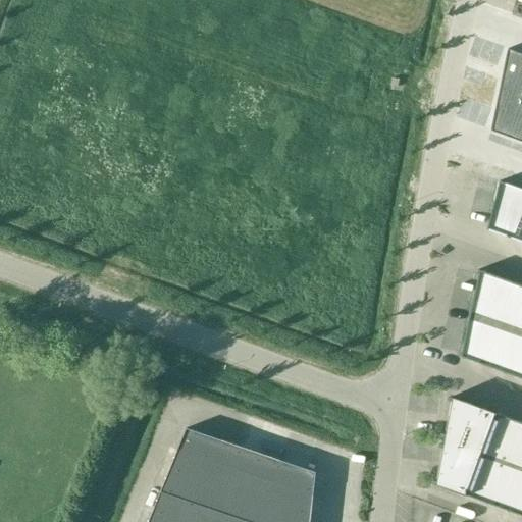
[(521,56),(515,54),(500,137),(521,144),(521,56)]
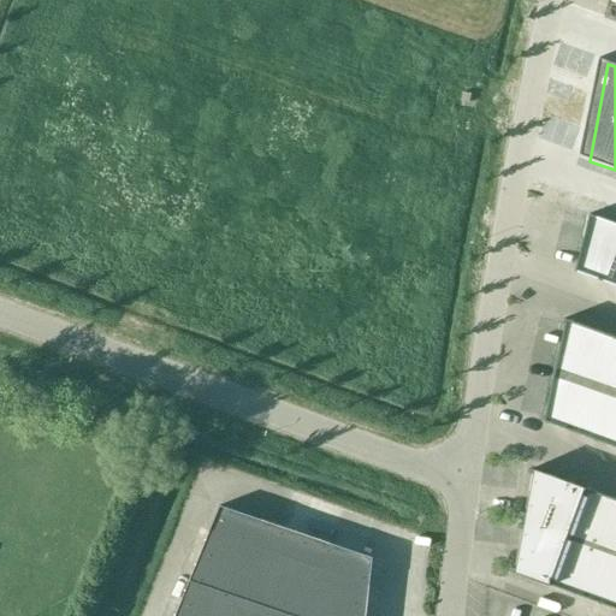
[(615,224),(588,214),(574,271),(615,285),(615,224)]
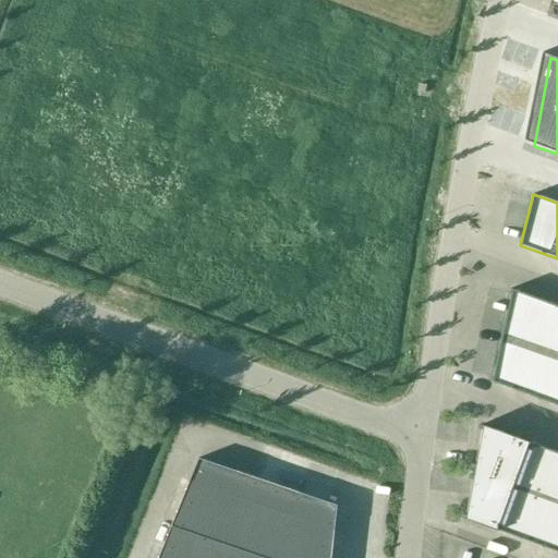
[(557,305),(509,288),(490,381),(557,405),(557,305)]
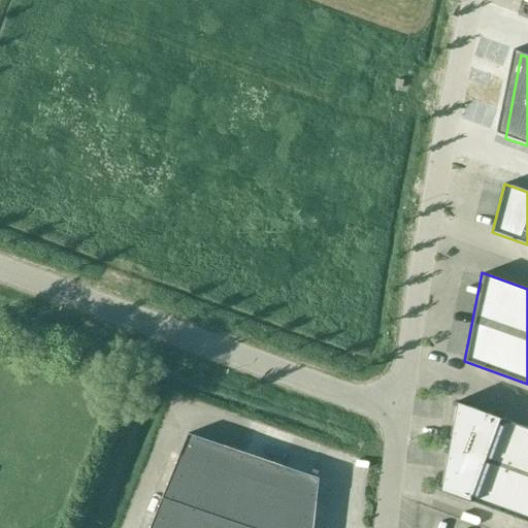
[(527,427),(456,401),(438,490),(527,522),(527,427)]
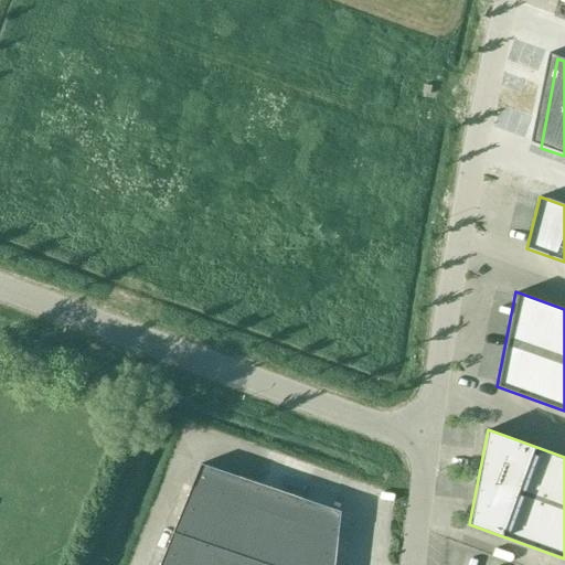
[(201,464),(163,555),(159,564),(334,564),(341,511),(201,464)]
